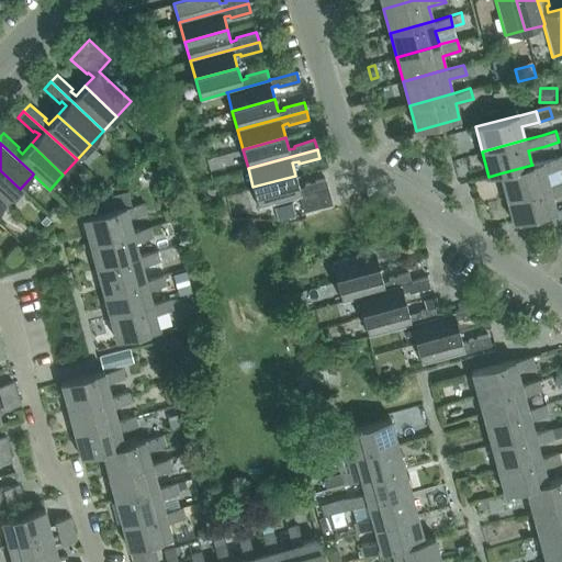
[(542,160),(531,164),(532,165),(499,173),(506,198),(549,186),(546,172),(561,167),(561,165),(560,157),(542,161),(542,160)]
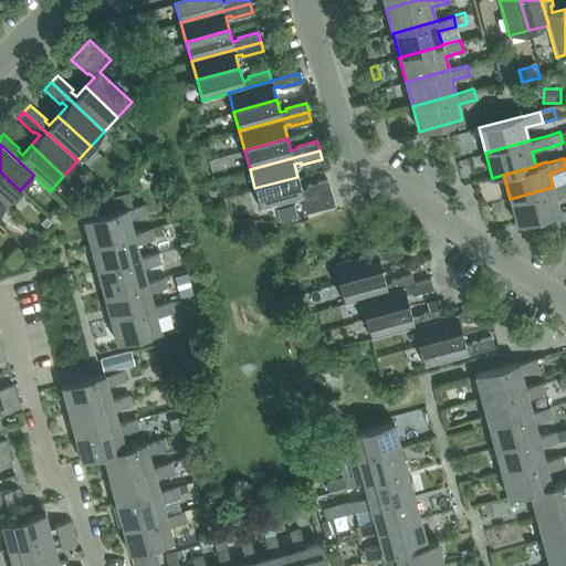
[(20,190),(0,171),(0,198),(7,205),(20,190)]
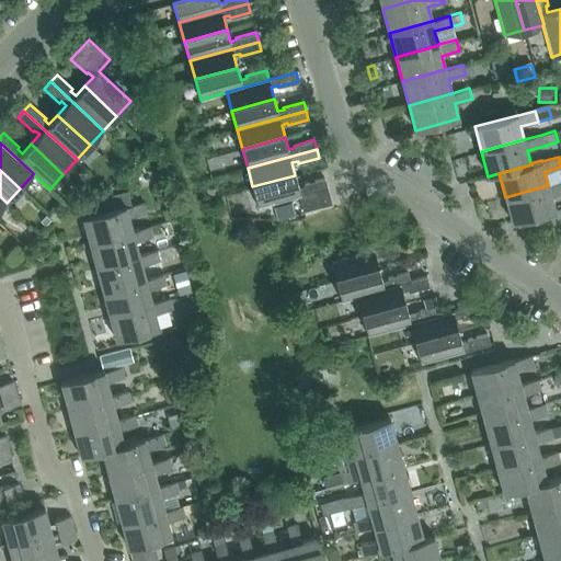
[(299,195),(304,210),(331,203),(324,178),(304,183),(305,185),(298,187),(295,175),(252,186),(258,207),(299,195)]
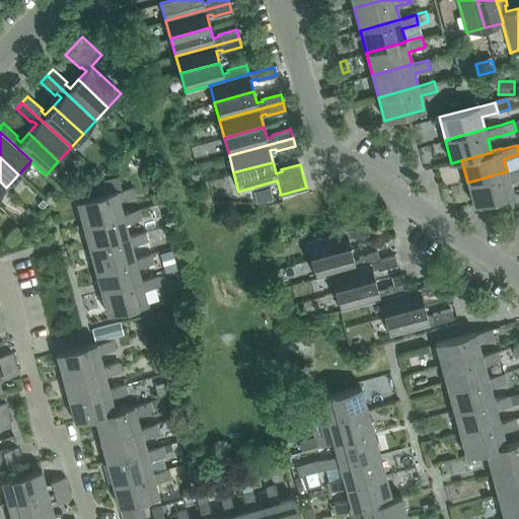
[(513,195),(510,181),(518,178),(518,167),(507,171),(467,182),(473,206),(513,195)]
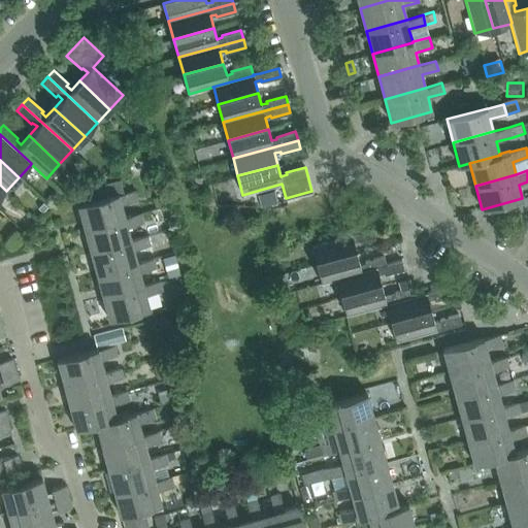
[(120,179),(103,184),(106,196),(124,192),(120,179)]
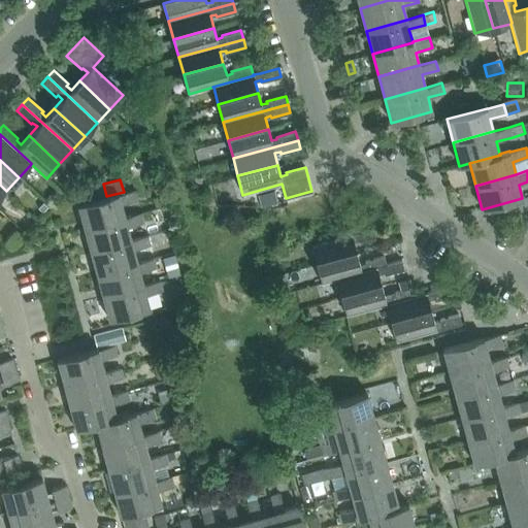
[(106,196),(77,204),(84,228),(125,217),(124,217),(121,204),(137,199),(134,190),(124,193),(124,192),(106,196)]
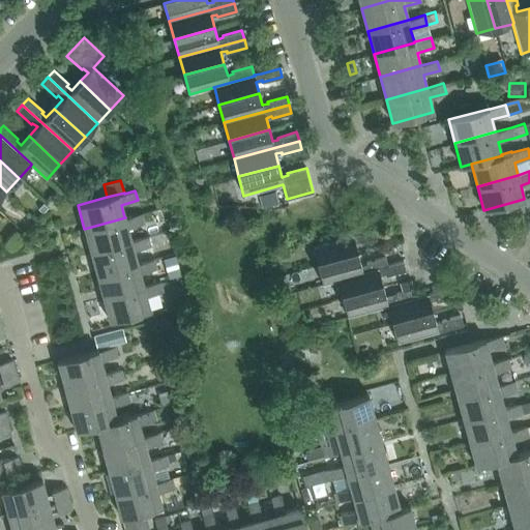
[(262,208),(278,203),(275,190),(258,195),(262,208)]
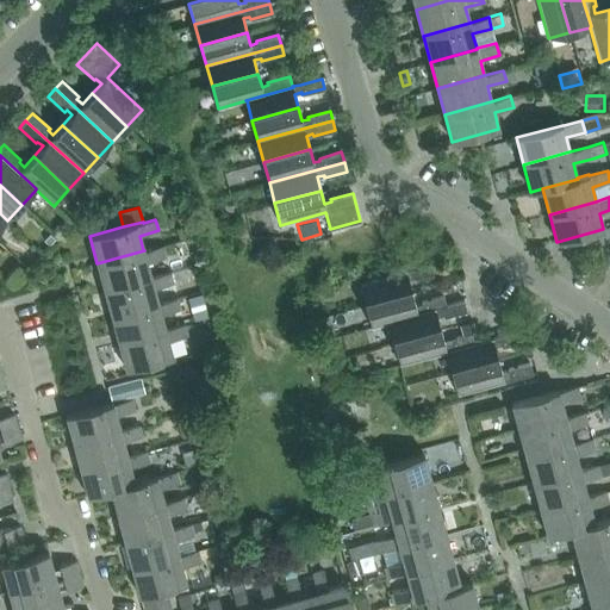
[(50,235),(44,241),(49,244),(54,238),(50,235)]
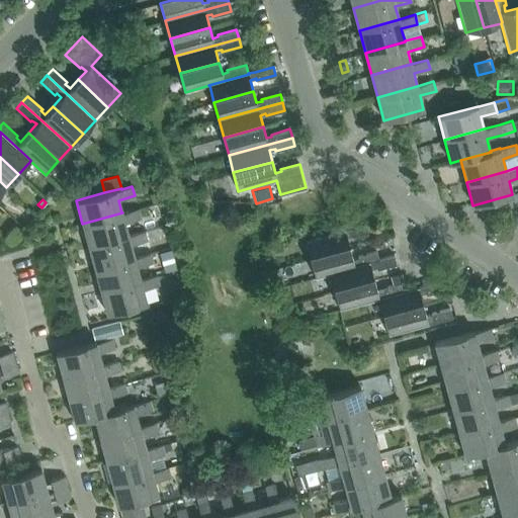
[(82,224),(88,246),(128,235),(127,235),(124,223),(141,218),(138,208),(121,212),(122,212),(82,224)]
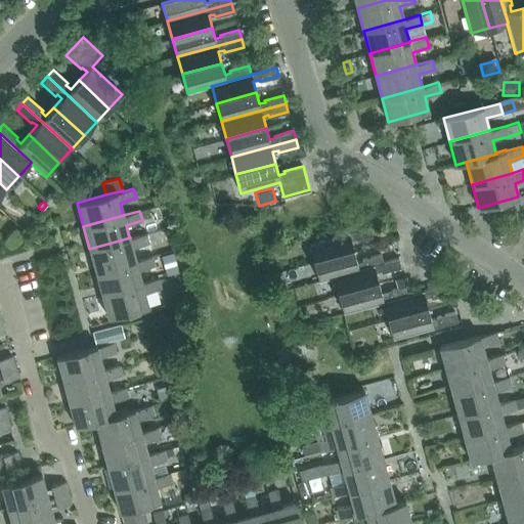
[(308,244),(313,262),(354,251),(351,239),(356,238),(357,241),(377,235),(374,226),(349,233),(349,232),(308,244)]
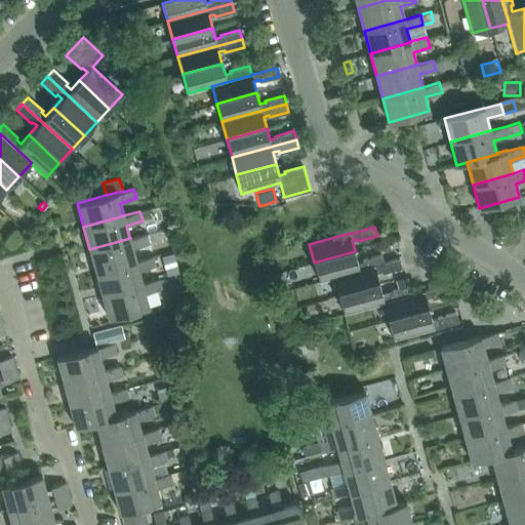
[(89,249),(95,272),(136,260),(135,260),(132,248),(149,243),(146,234),(129,238),(130,238),(89,249)]
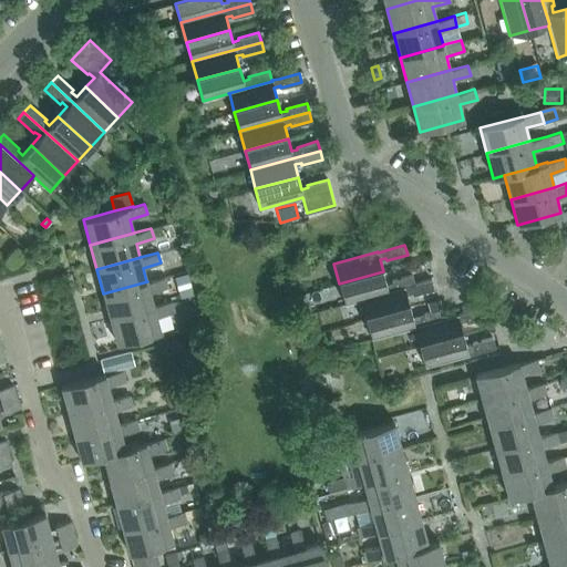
[(344,303),(361,300),(361,299),(415,285),(414,285),(412,275),(392,280),(392,282),(387,285),(383,271),(339,284),(344,303)]
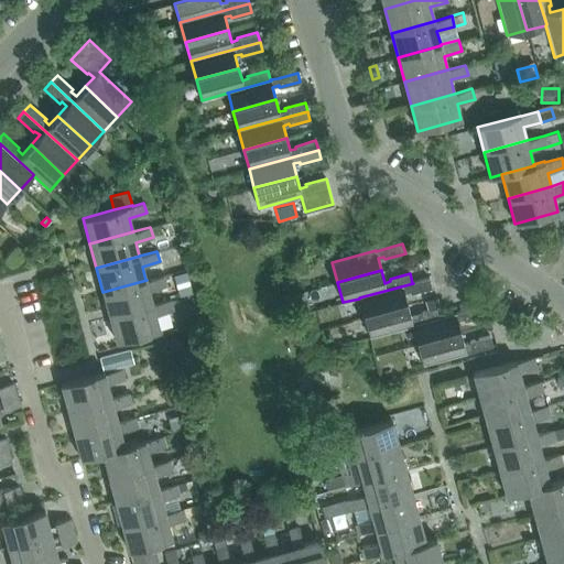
[(102,292),(109,316),(153,304),(152,304),(149,291),(166,285),(163,275),(145,280),(147,280),(102,292)]
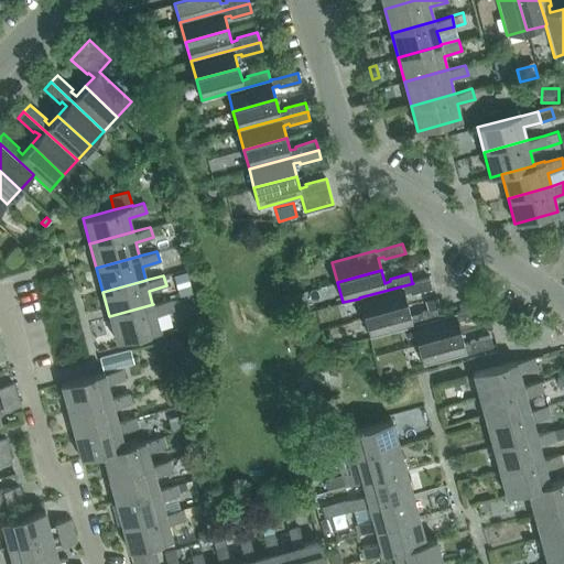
[(429,279),(412,283),(413,283),(359,297),(359,299),(364,316),(408,305),(404,293),(410,291),(411,293),(431,288),(429,279)]
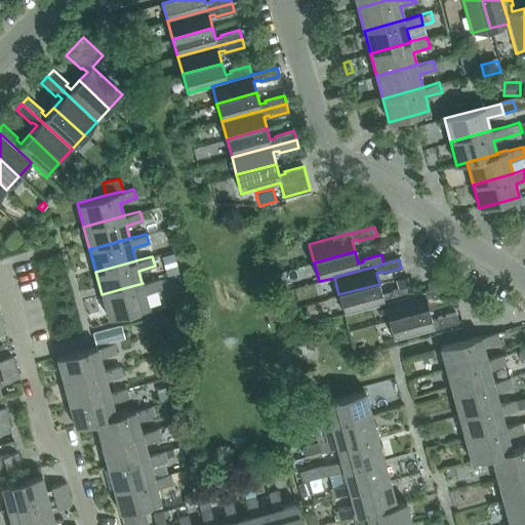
[(284,271),(275,274),(276,280),(285,277),(284,271)]
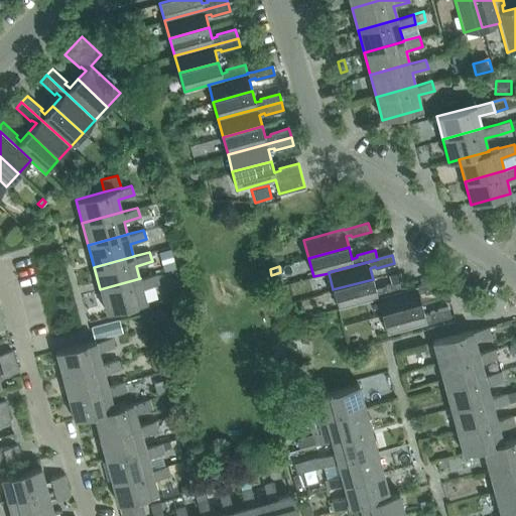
[(166,271),(155,274),(158,283),(168,281),(166,271)]
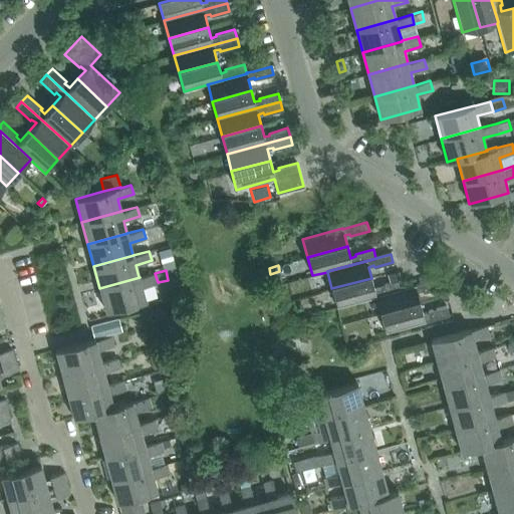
[(399,271),(387,275),(390,283),(398,281),(401,280),(399,271)]
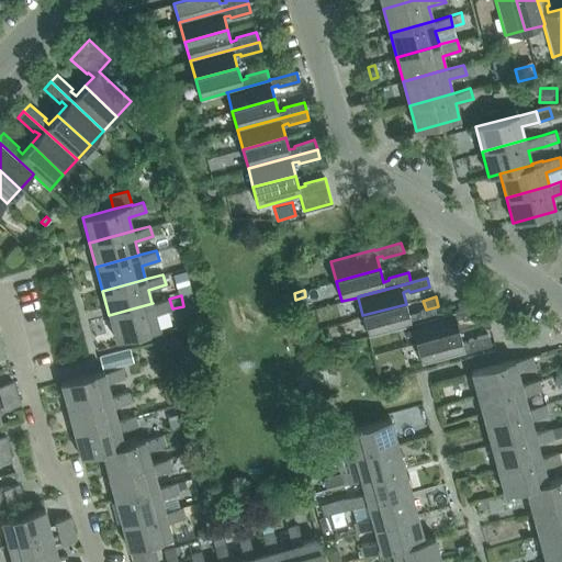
[(153,303),(109,315),(116,340),(159,328),(155,314),(172,308),(169,299),(152,303),(153,303)]
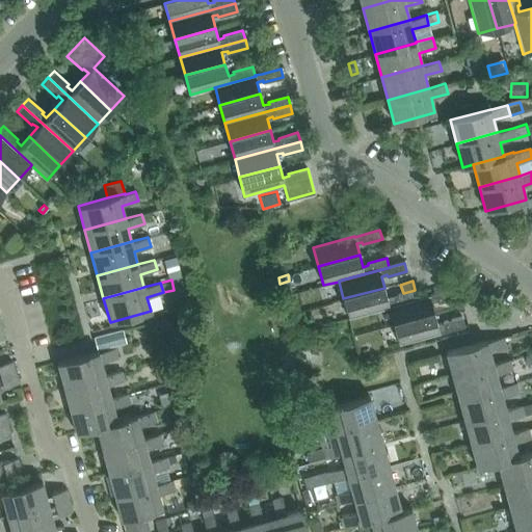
[(348,318),(350,317),(389,307),(414,299),(411,291),(403,293),(392,296),(393,298),(388,299),(384,288),(343,298),(348,318)]
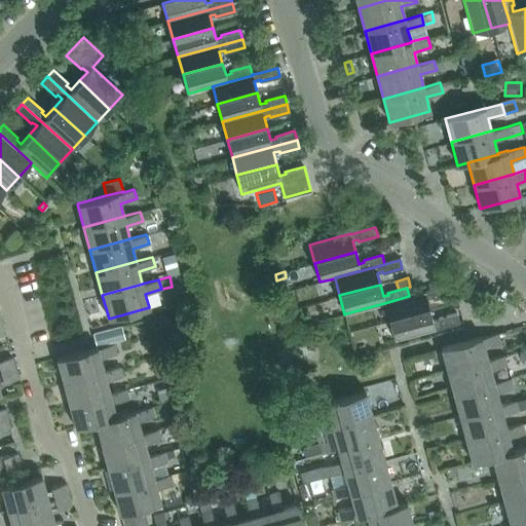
[(424,292),(413,295),(409,296),(384,303),(389,321),(429,310),(426,299),(431,297),(433,299),(451,294),(449,285),(424,292)]
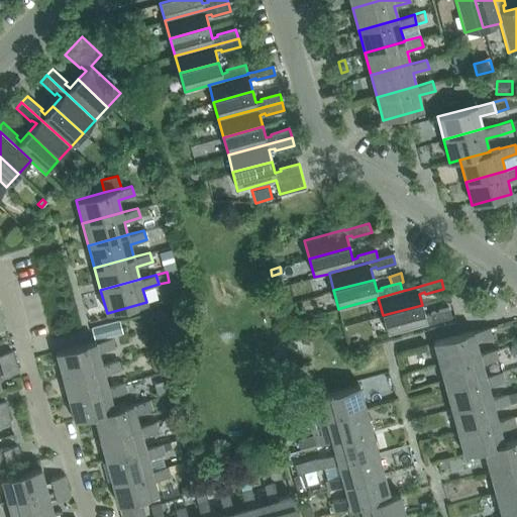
[(383,315),(388,334),(427,323),(451,316),(448,307),(430,313),(430,315),(425,316),(422,305),(383,315)]
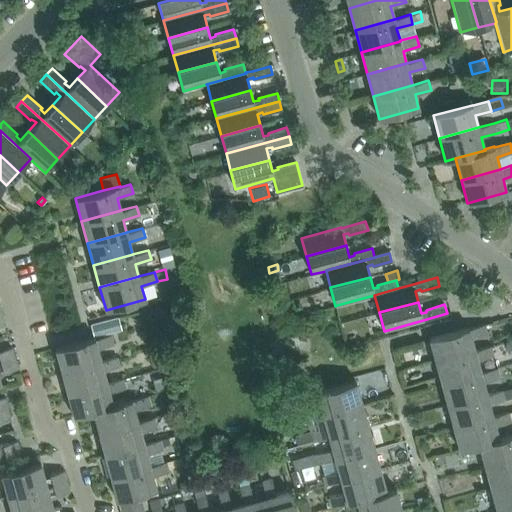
[(90,325),(94,337),(121,329),(118,317),(90,325)]
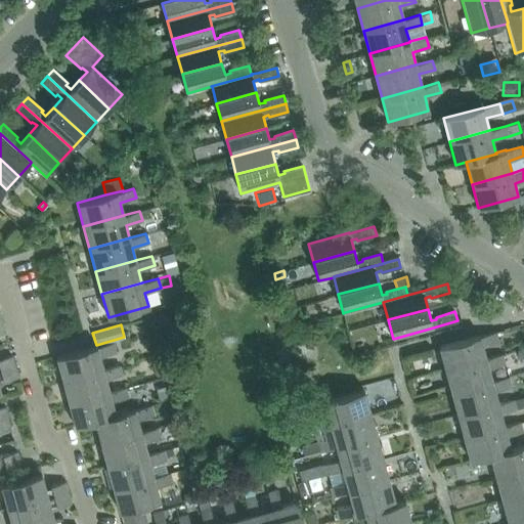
[(439,346),(445,369),(485,358),(482,346),(498,342),(495,332),(480,336),(479,335),(439,346)]
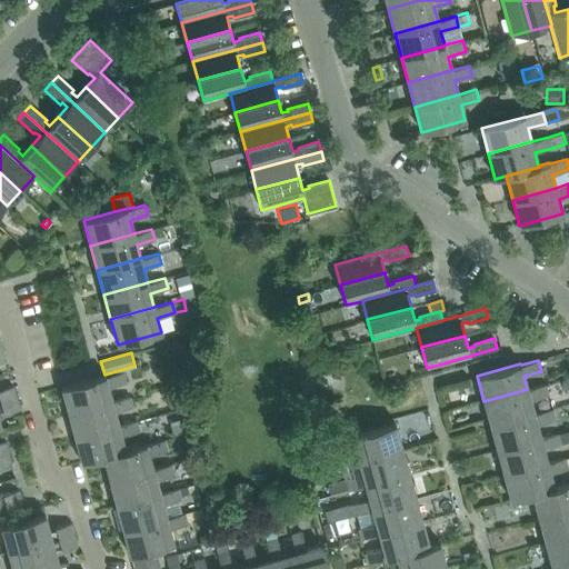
[(61,387),(68,412),(112,401),(108,387),(126,382),(122,371),(106,377),(105,376),(61,387)]
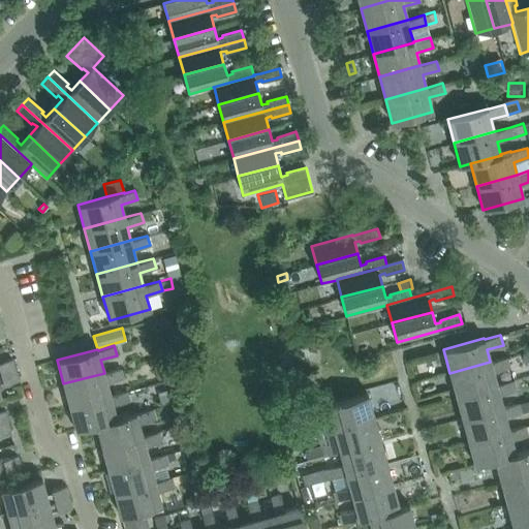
[(449,373),(456,396),(496,384),(493,372),(509,368),(506,358),(490,362),(449,373)]
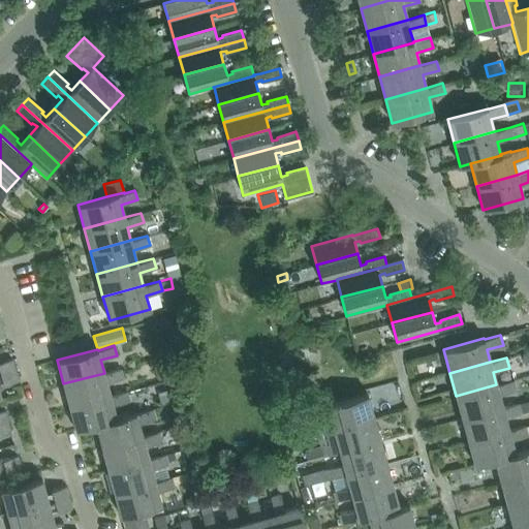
[(0,372),(0,373),(14,370),(11,359),(0,362),(0,372)]
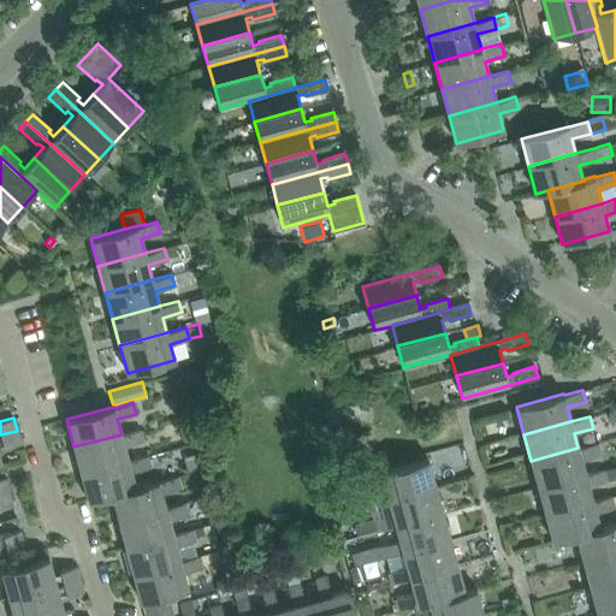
[(73,446),(81,473),(129,461),(129,460),(124,445),(143,440),(140,428),(122,434),(73,446)]
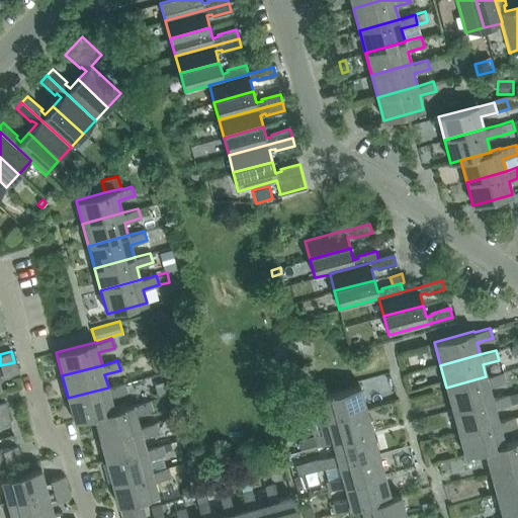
[(14,362),(0,365),(3,376),(17,373),(14,362)]
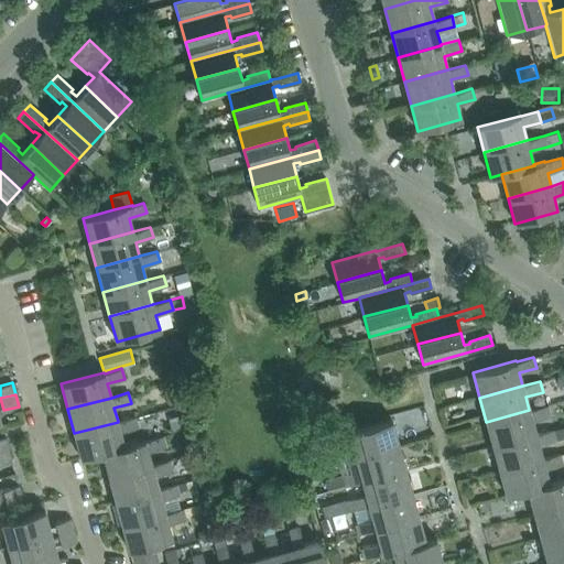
[(486,422),(492,446),(535,435),(532,421),(550,416),(546,405),(529,410),(486,422)]
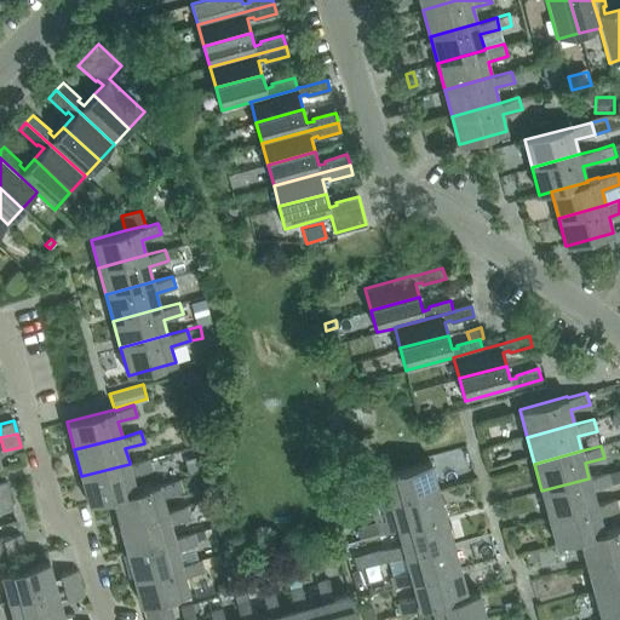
[(201,470),(197,457),(185,459),(189,474),(201,470)]
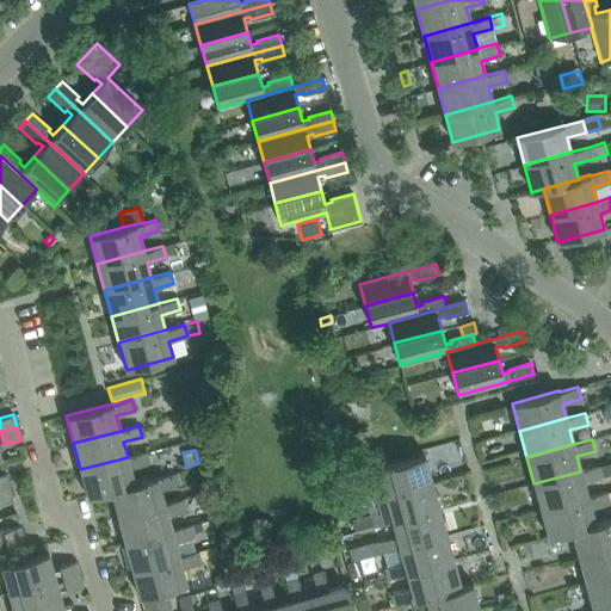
[(88,497),(111,491),(111,489),(135,483),(134,482),(130,468),(149,463),(146,451),(128,456),(128,457),(80,469),(88,497)]
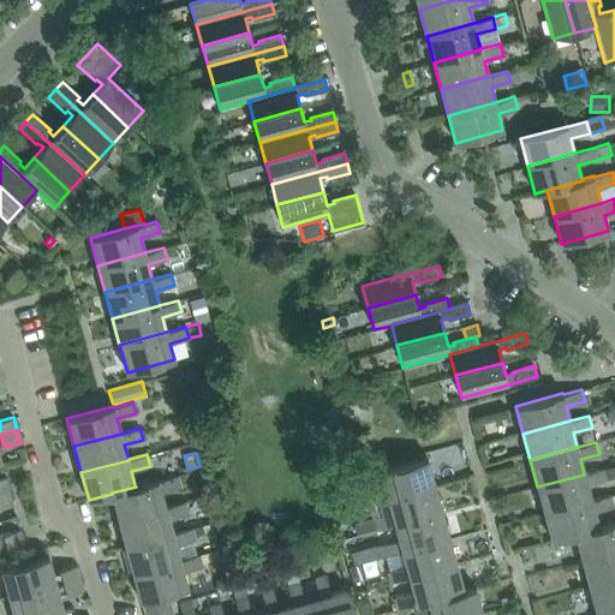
[(369,503),(387,499),(435,485),(427,458),(380,471),(384,487),(365,491),(369,503)]
